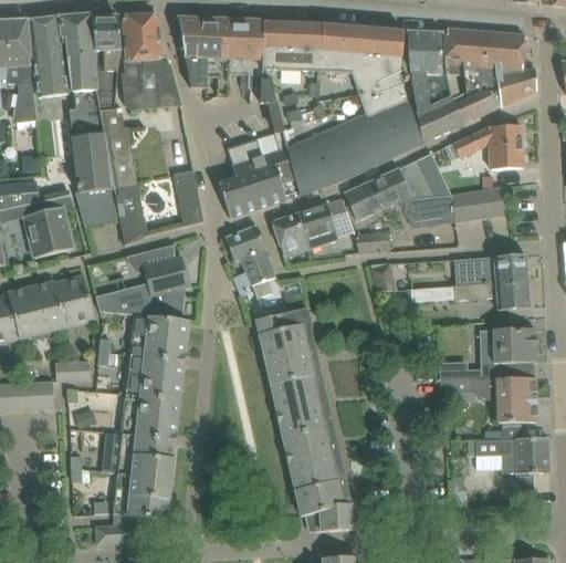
[(94,73),(91,17),(91,12),(58,16),(61,37),(64,37),(71,92),(73,92),(73,95),(97,91),(94,73)]
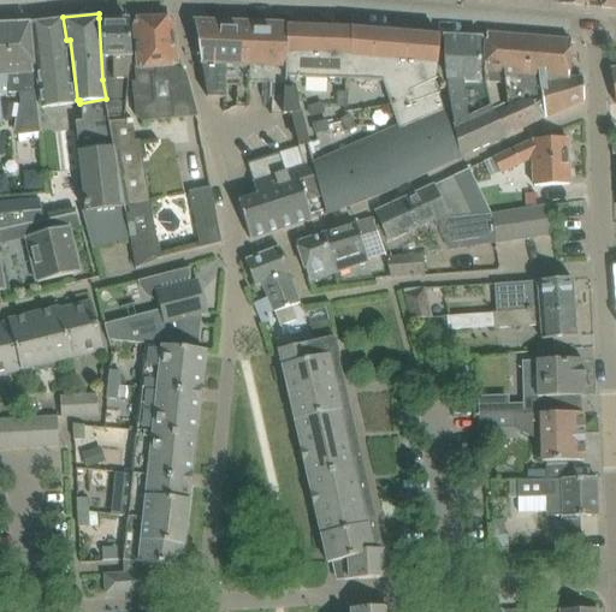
[(72,95),(66,40),(63,17),(31,21),(28,21),(36,100),(72,95)]
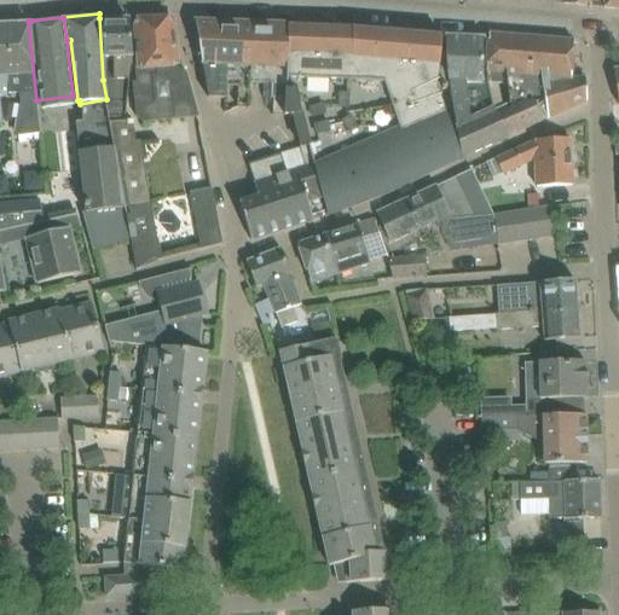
[(131,82),(133,112),(140,119),(198,114),(185,70),(175,64),(175,62),(172,24),(173,24),(173,22),(172,22),(172,17),(136,17),(136,19),(133,19),(136,44),(137,64),(133,65),(134,82),(131,82)]
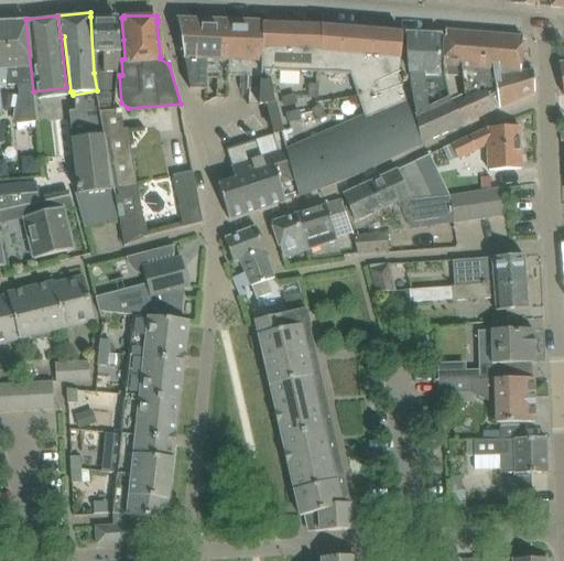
[(114,187),(119,215),(123,244),(128,243),(139,234),(145,235),(147,234),(137,184),(127,126),(123,126),(120,108),(115,109),(114,95),(116,71),(121,46),(117,19),(117,17),(90,17),(94,73),(97,90),(105,136),(114,187)]
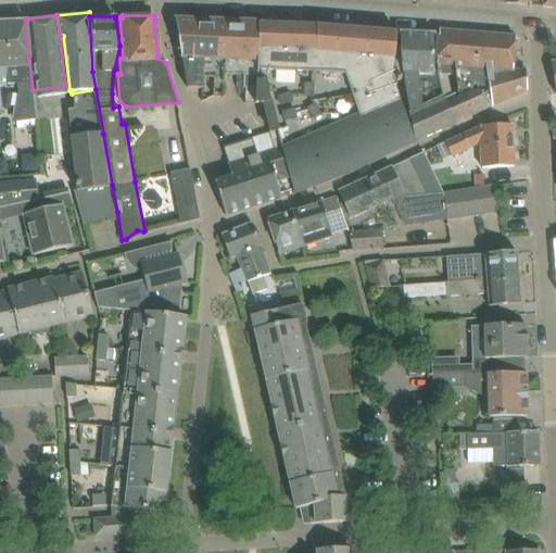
[(33,90),(25,19),(0,20),(0,114),(2,114),(0,96),(0,64),(5,64),(7,83),(19,82),(21,91),(33,90)]
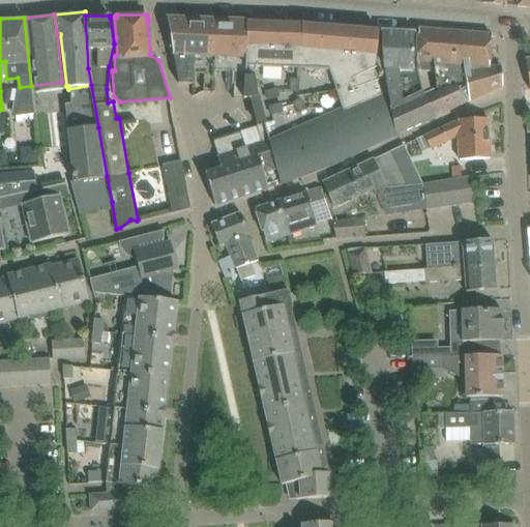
[(187,18),(167,18),(178,81),(192,82),(193,70),(193,54),(186,53),(187,18)]
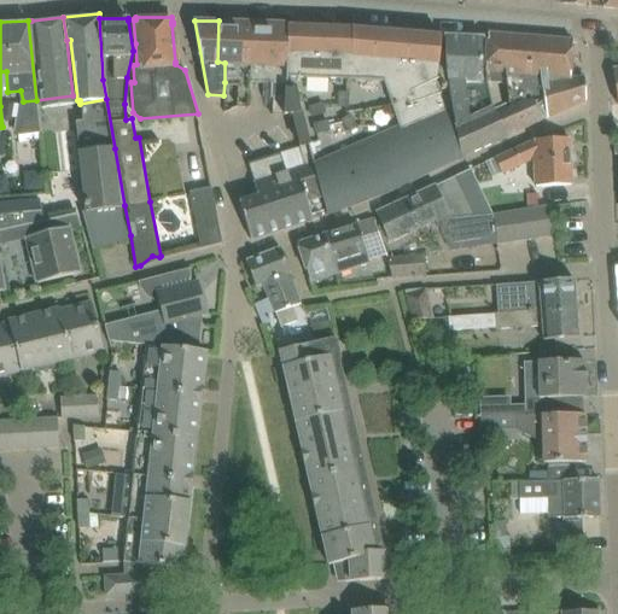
[(225,63),(225,82),(239,83),(238,105),(249,105),(250,80),(251,80),(254,22),(219,21),(217,62),(225,63)]
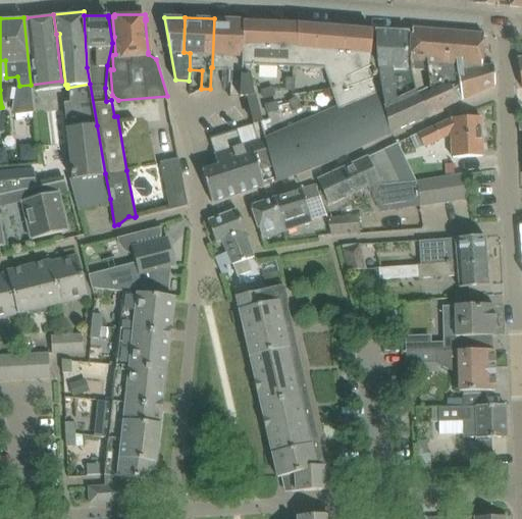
[(228,81),(229,81),(242,81),(245,20),(245,19),(214,18),(212,67),(222,68),(221,80),(228,81)]
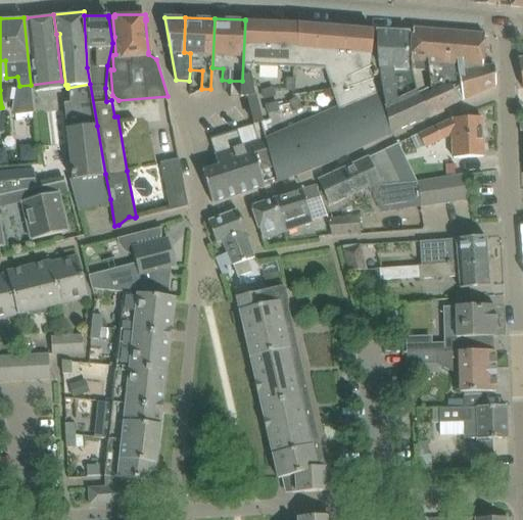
[(390,131),(373,29),(297,22),(297,21),(296,21),(296,22),(245,20),(242,81),(230,81),(230,94),(247,95),(253,122),(259,120),(275,176),(276,180),(323,162),(390,131)]
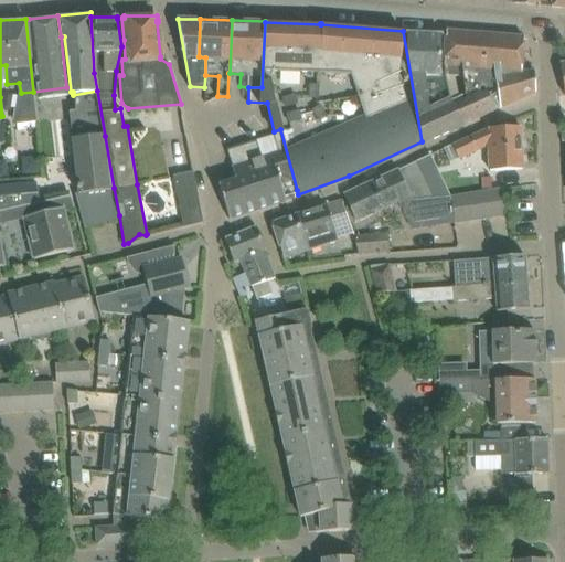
[(445,33),(445,43),(443,62),(445,73),(451,97),(464,123),(494,108),(493,104),(499,102),(500,105),(535,89),(534,69),(521,71),(523,35),(446,29),(445,33)]
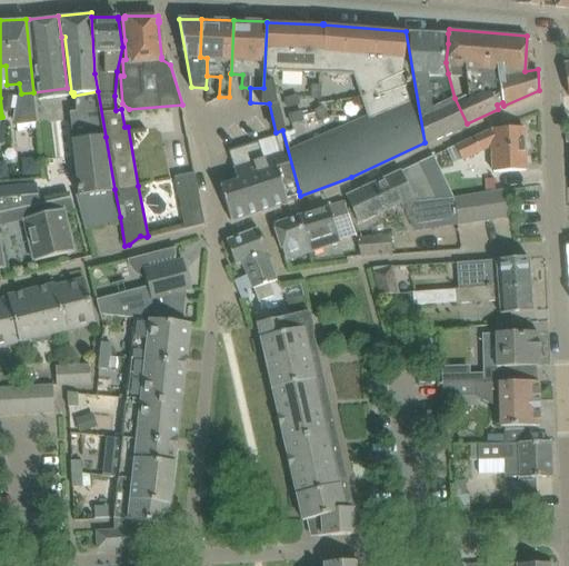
[(409,31),(406,31),(425,142),(467,123),(455,98),(448,73),(446,62),(448,43),(443,42),(443,32),(409,30),(409,31)]
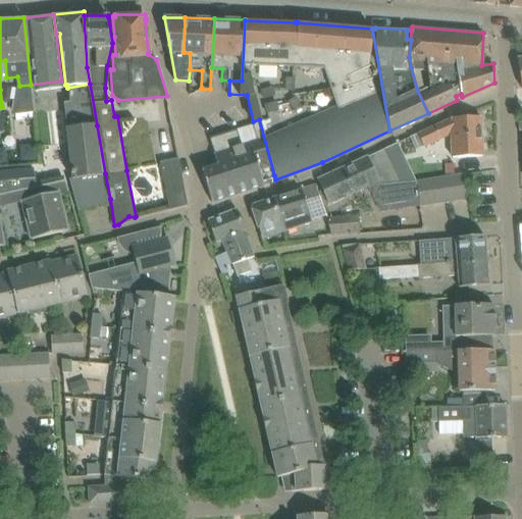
[(417,131),(422,143),(423,144),(451,131),(452,155),(482,154),(480,114),(450,116),(417,131)]
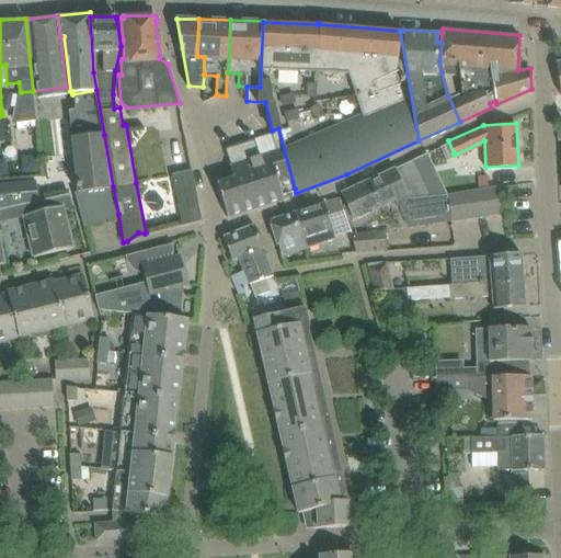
[(278,128),(272,131),(271,131),(275,148),(259,154),(253,136),(225,146),(230,162),(229,162),(233,177),(216,182),(227,215),(284,197),(282,193),(295,189),(278,128)]
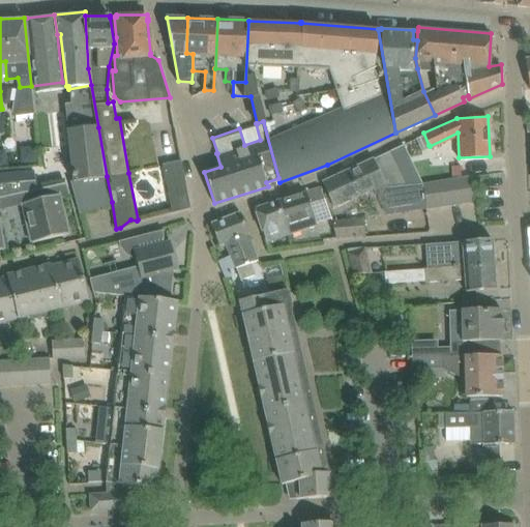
[(107,176),(98,127),(67,130),(74,181),(70,181),(72,191),(79,210),(112,202),(107,176)]
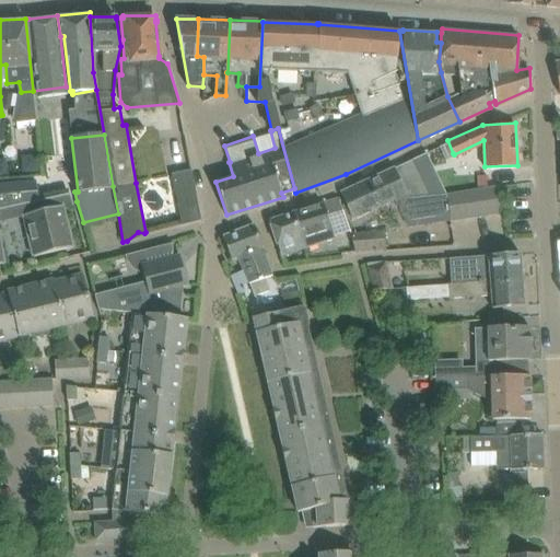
[(429,196),(410,158),(394,166),(404,186),(406,192),(409,198),(429,196)]
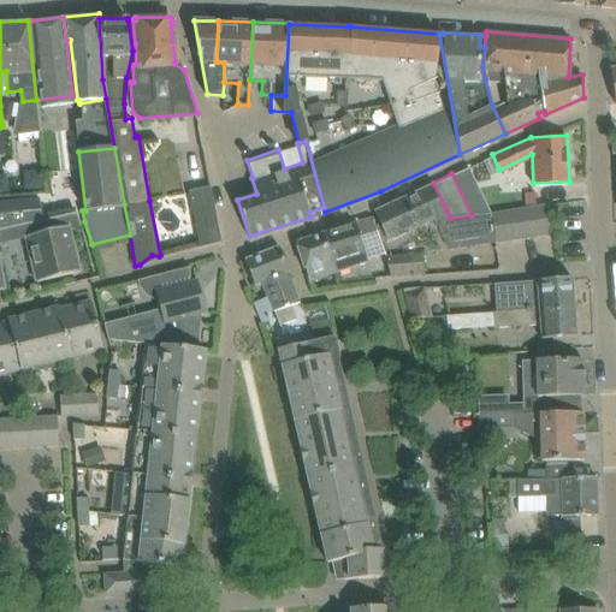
[(444,205),(433,183),(374,209),(388,238),(446,211),(444,205)]
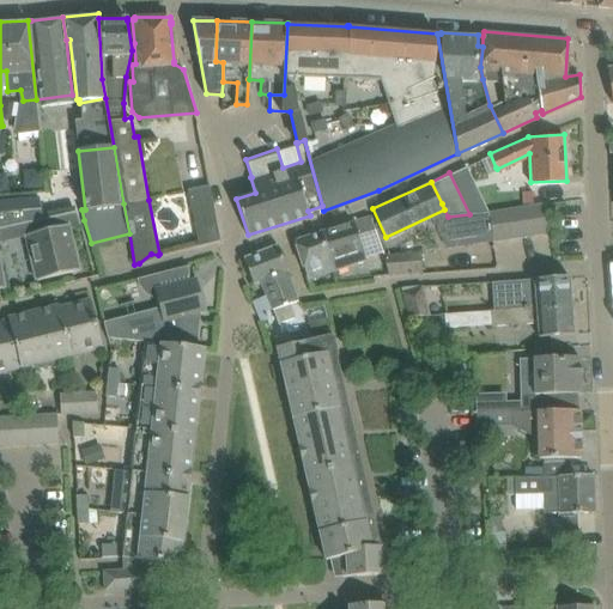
[(188,189),(199,244),(219,238),(210,183),(188,189)]
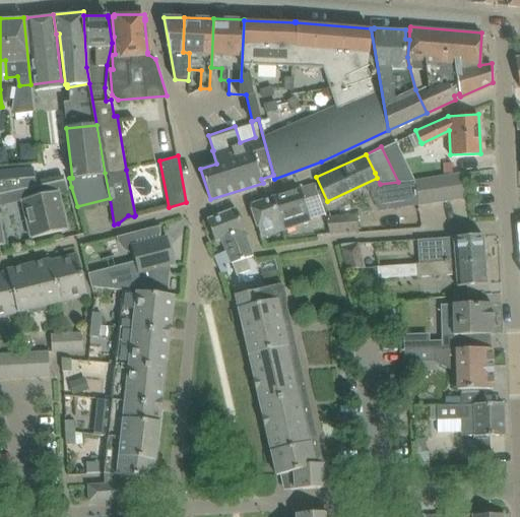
[(429,160),(430,173),(450,170),(449,157),(429,160)]
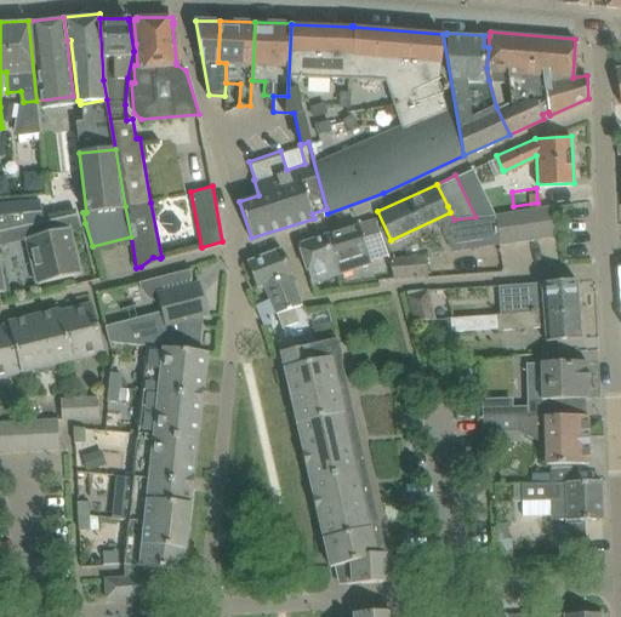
[(0,198),(0,221),(28,218),(26,195),(0,198)]
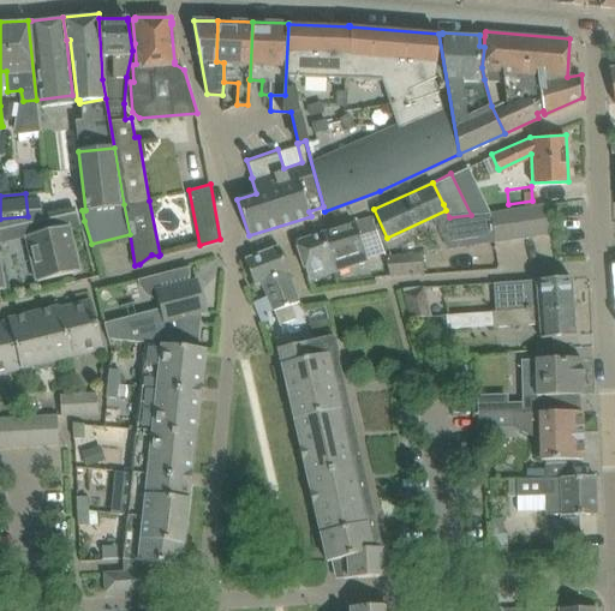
[(548,203),(533,204),(537,233),(551,231),(548,203)]
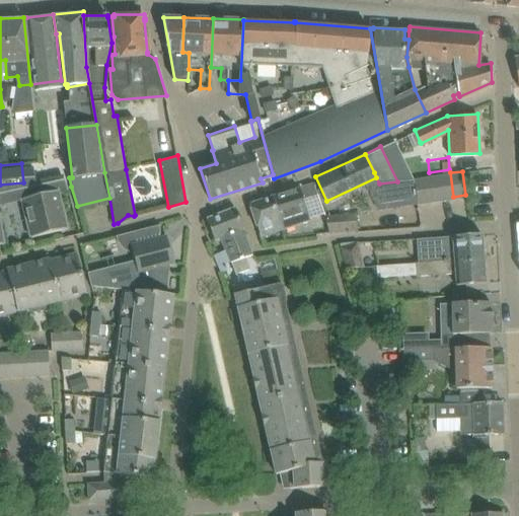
[(450,172),(438,174),(441,199),(453,197),(450,172)]
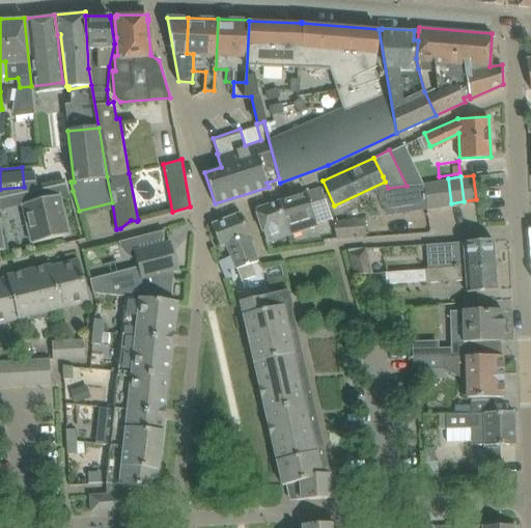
[(448,178),(436,181),(440,205),(451,203),(448,178)]
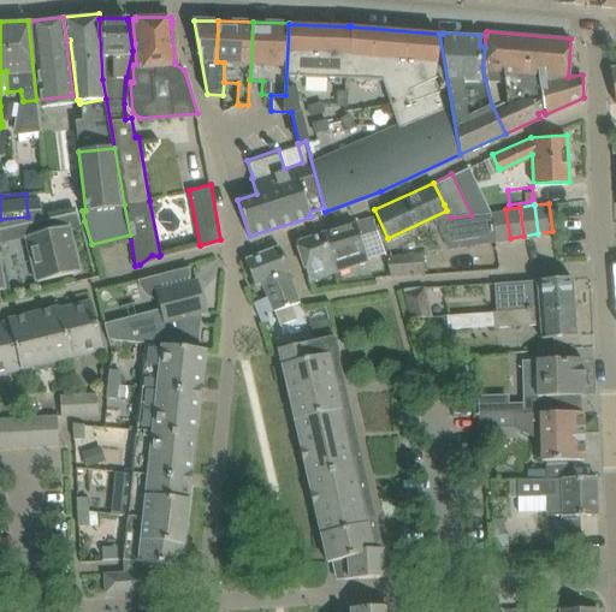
[(510,238),(505,209),(491,212),(496,241),(510,238)]
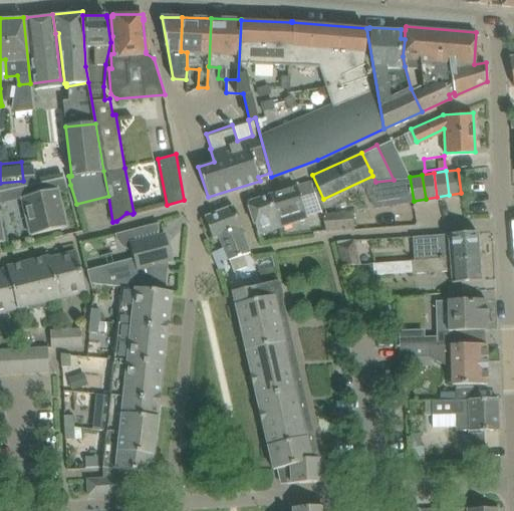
[(65,176),(24,185),(27,194),(21,195),(30,233),(65,225),(57,191),(67,189),(65,176)]
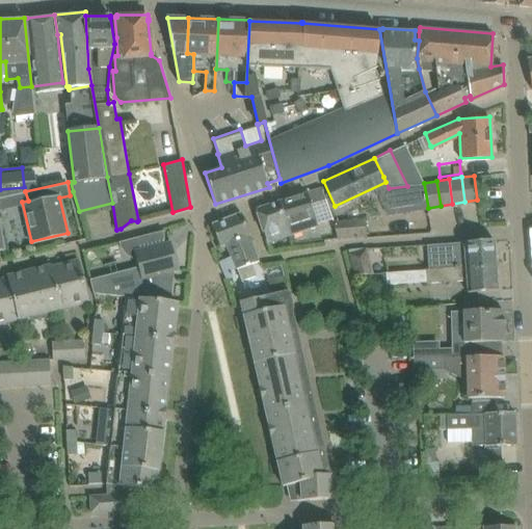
[(321,186),(278,201),(290,233),(317,223),(310,203),(325,197),(321,186)]
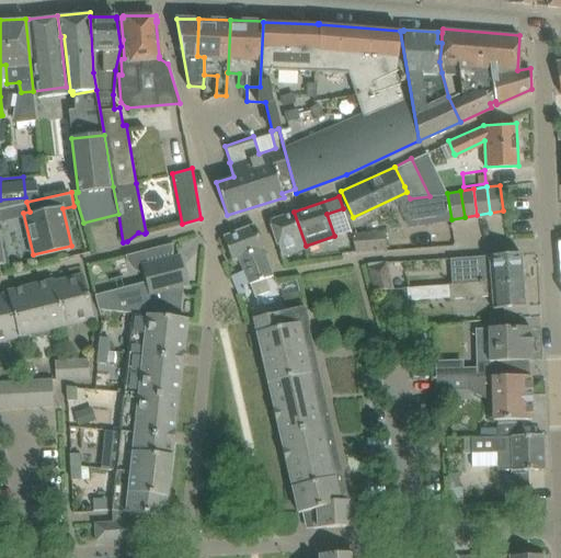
[(422,201),(424,219),(447,216),(445,197),(422,201)]
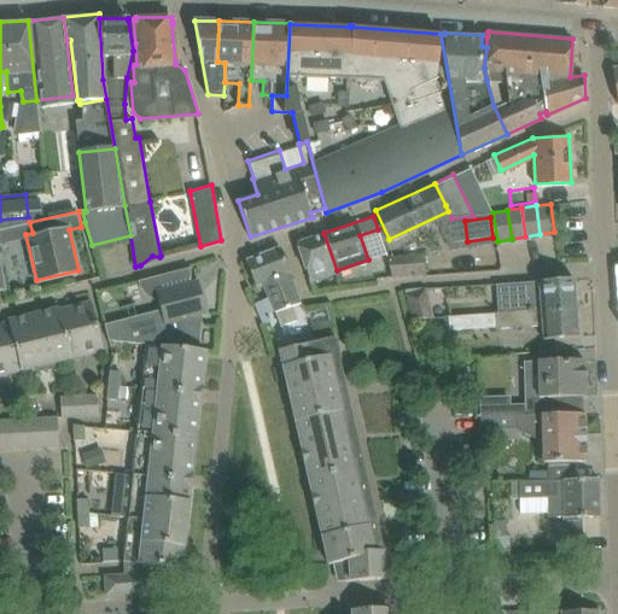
[(337,270),(324,233),(297,241),(308,275),(309,275),(310,279),(337,270)]
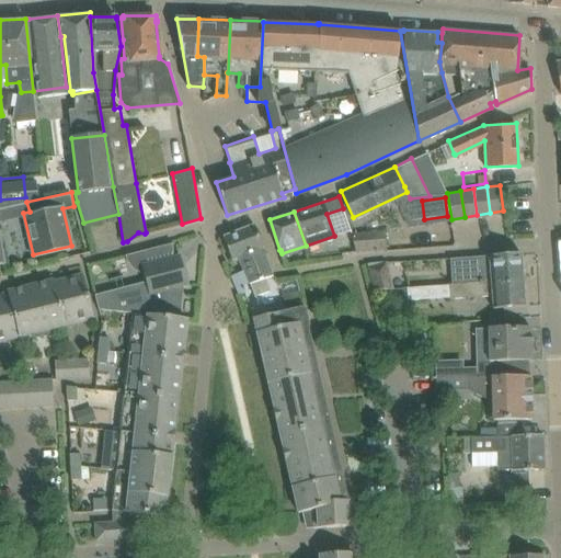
[(231,258),(238,255),(262,246),(254,223),(222,235),(231,258)]
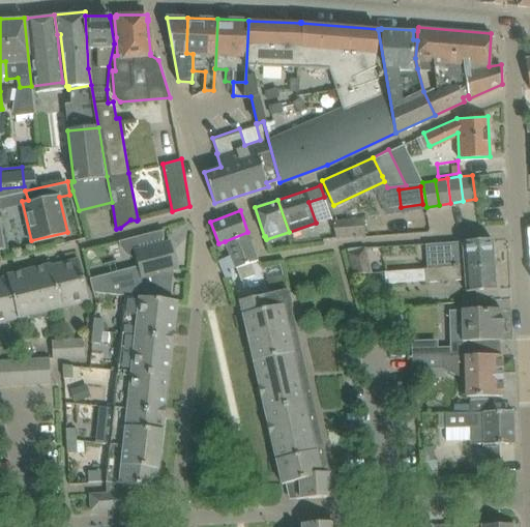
[(331,220),(335,236),(364,233),(363,216),(331,220)]
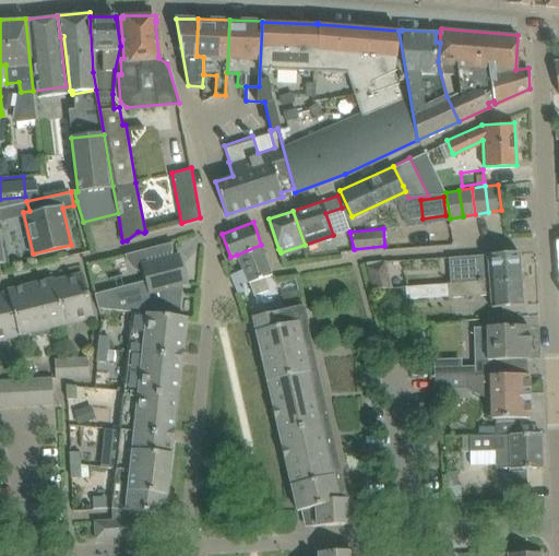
[(97,306),(134,310),(177,315),(179,293),(166,292),(167,286),(187,282),(179,252),(173,253),(169,243),(173,241),(171,240),(125,252),(125,253),(128,253),(129,256),(129,258),(131,260),(132,262),(133,264),(135,267),(138,268),(142,267),(145,279),(94,292),(97,306)]
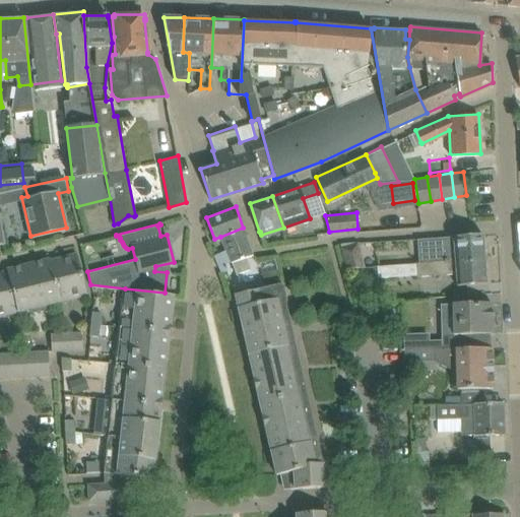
[(252,255),(243,228),(220,237),(225,249),(214,254),(222,271),(229,268),(226,263),(231,261),(232,262),(236,273),(250,268),(247,256),(251,255),(252,255)]
